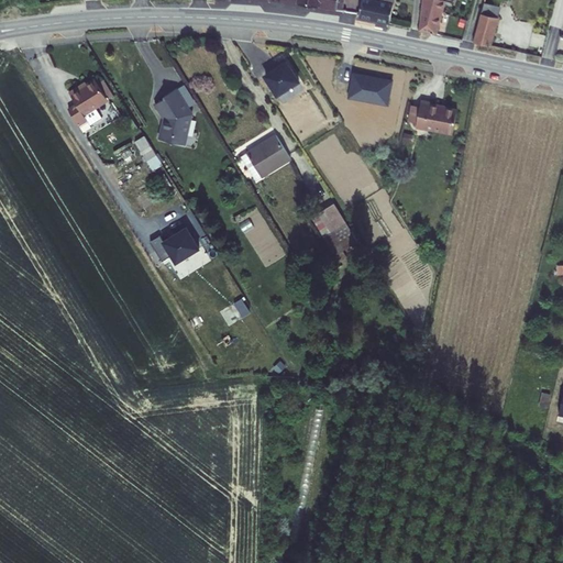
[(362,0),(360,15),(389,23),(394,0),(362,0)]
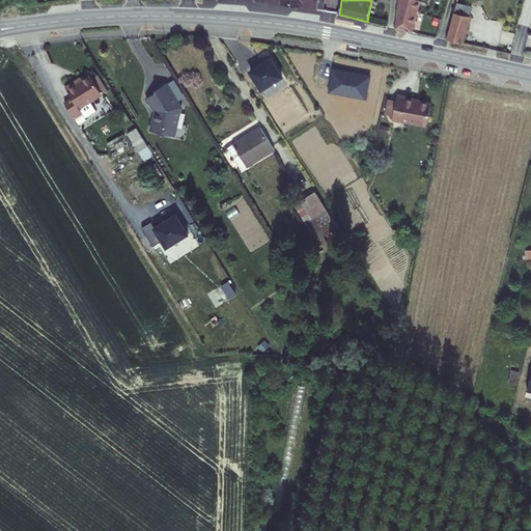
[(396,0),(393,28),(411,31),(417,0),(424,0),(425,0),(396,0)]
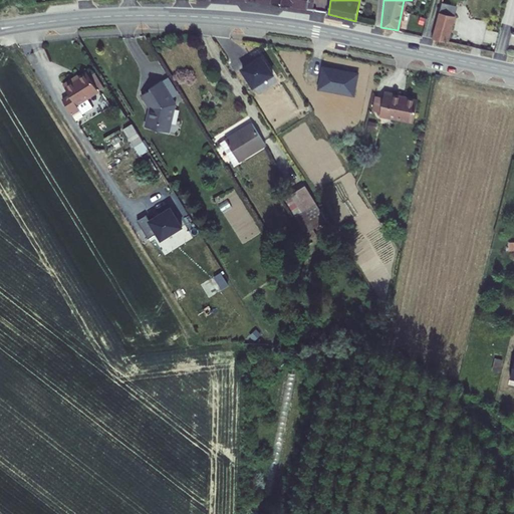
[(440,13),(438,24),(453,27),(455,17),(440,13)]
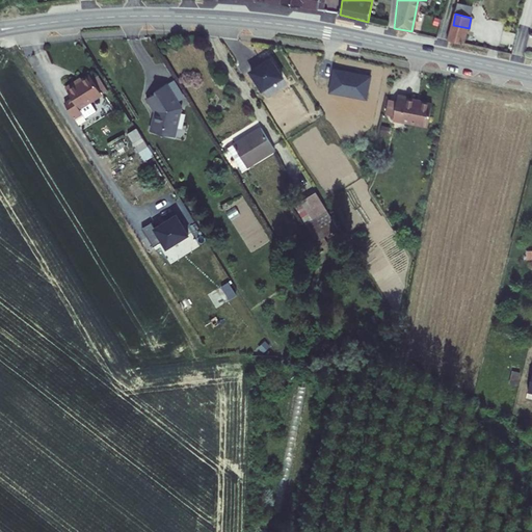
[(449,41),(464,44),(469,28),(453,25),(449,41)]
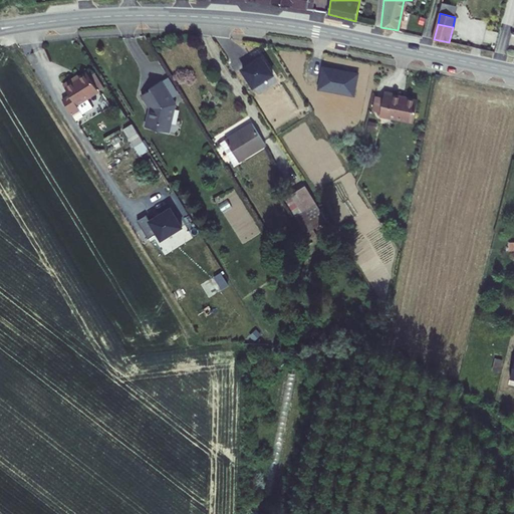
[(253,88),(272,76),(260,57),(241,70),(253,88)]
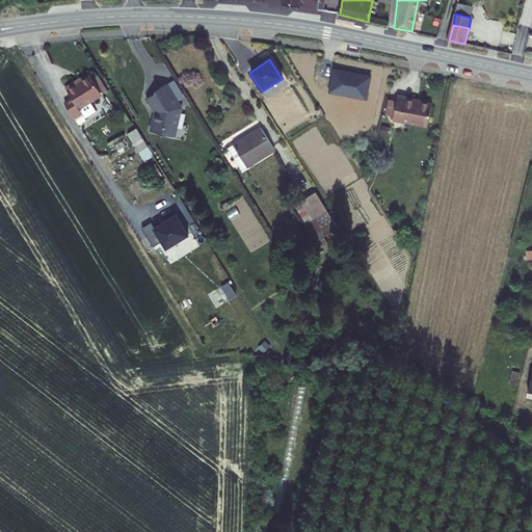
[(102,96),(89,76),(76,84),(75,82),(65,88),(72,100),(64,105),(74,121),(82,115),(79,110),(102,96)]
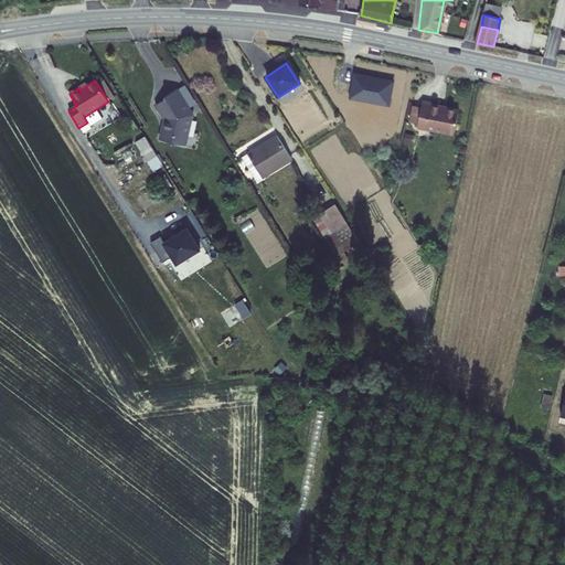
[(184,86),(178,91),(188,107),(195,102),(184,86)]
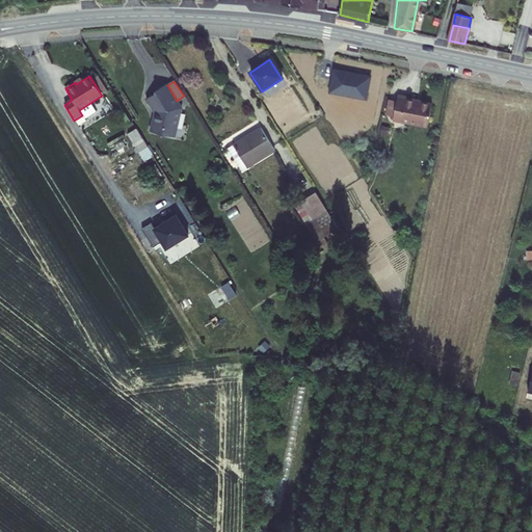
[(167,85),(166,84),(155,91),(156,94),(147,100),(156,112),(154,117),(152,116),(148,128),(159,132),(161,126),(174,130),(182,108),(177,101),(167,85)]
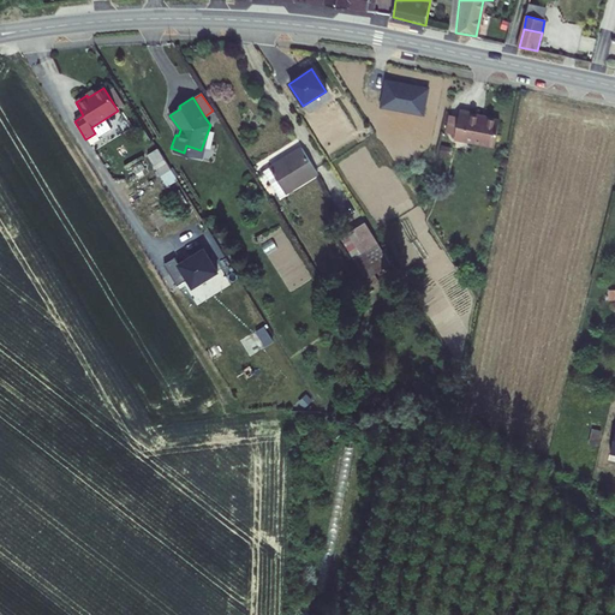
[(459,111),(458,118),(455,135),(454,141),(494,148),(499,121),(470,115),(470,113),(459,111)]
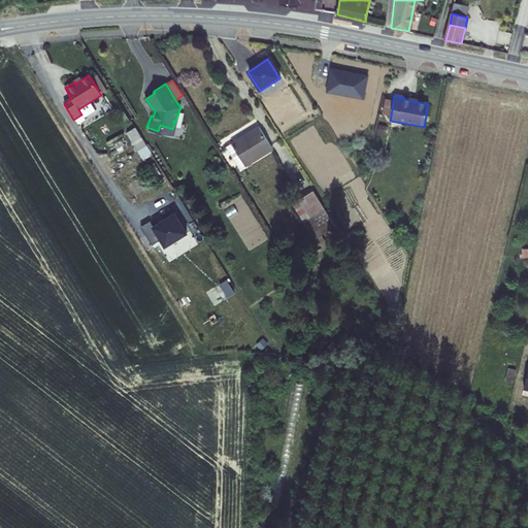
[(383,114),(391,116),(393,101),(386,99),(383,114)]
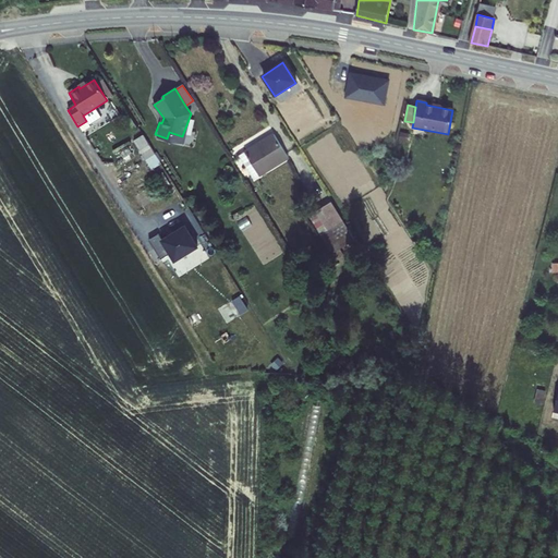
[(193,143),(196,131),(190,130),(186,142),(193,143)]
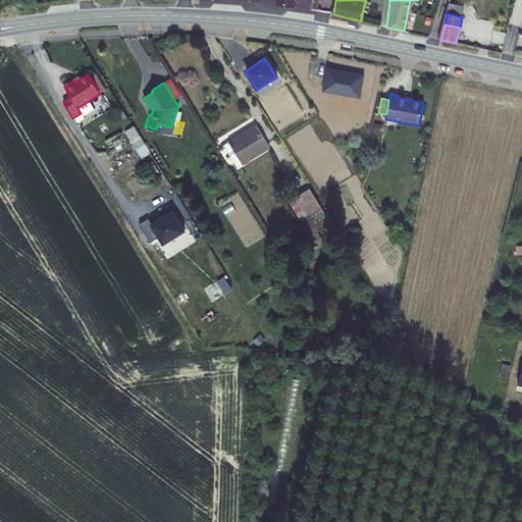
[(170,127),(158,123),(156,129),(168,134),(170,127)]
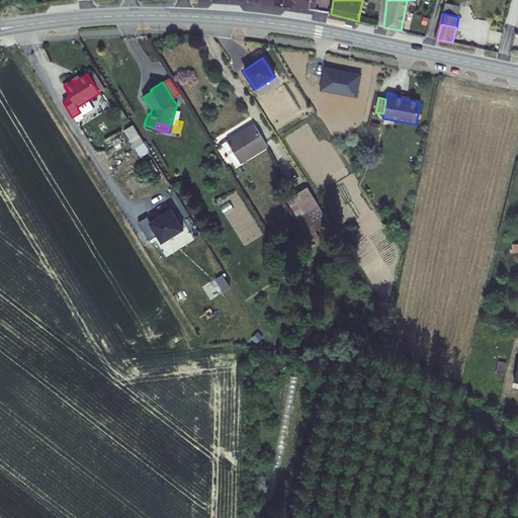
[(136,151),(145,145),(134,127),(125,134),(136,151)]
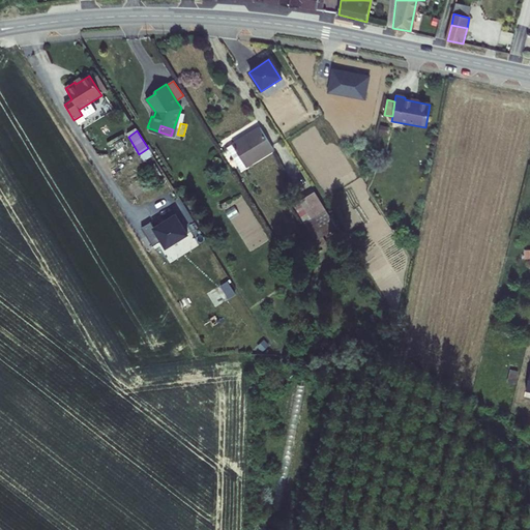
[(239,151),(232,155),(240,170),(248,166),(252,170),(277,153),(263,131),(237,147),(239,151)]
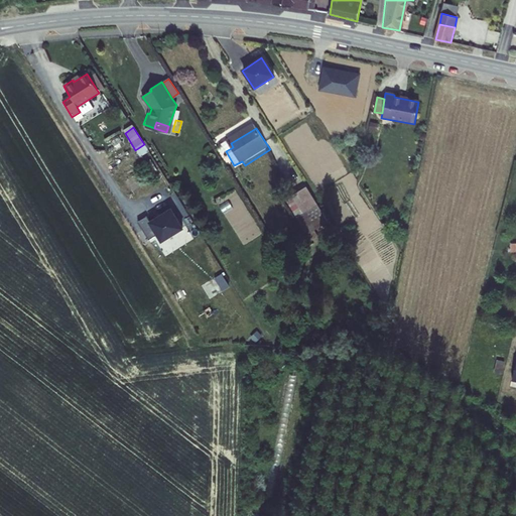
[(242,161),(234,165),(237,170),(245,165),(242,161)]
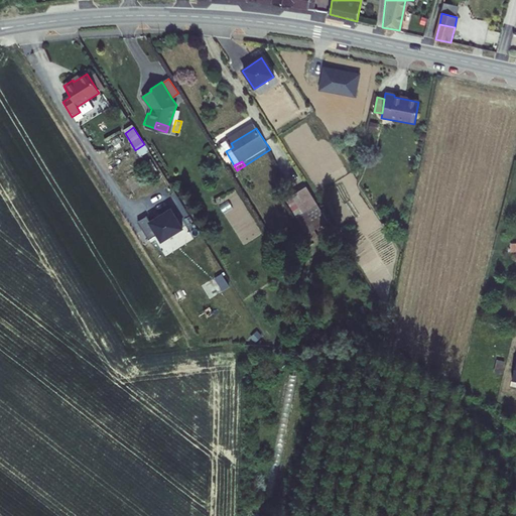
[(306,215),(299,220),(310,236),(329,225),(306,188),(293,197),(306,215)]
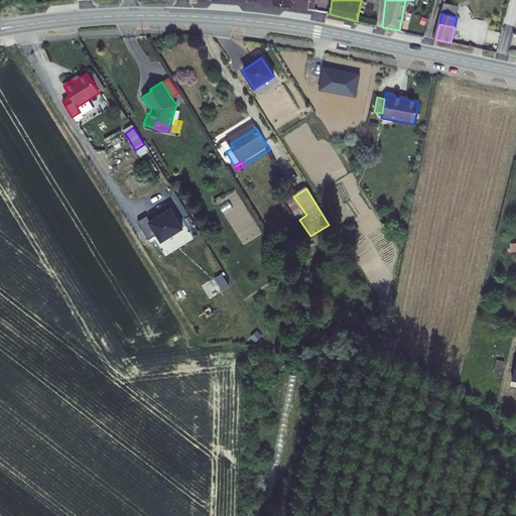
[(293,197),(287,201),(299,220),(306,215),(293,197)]
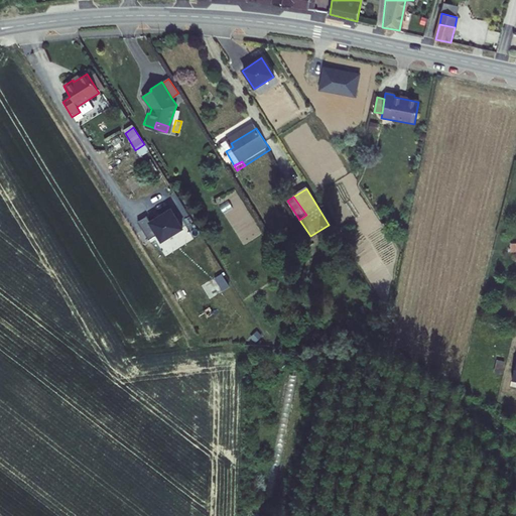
[(246,246),(264,234),(248,210),(230,221),(246,246)]
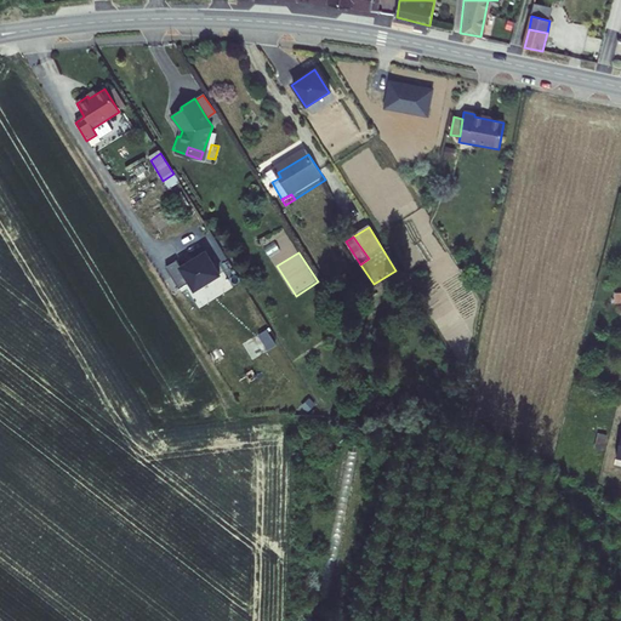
[(216,277),(201,254),(176,269),(191,292),(216,277)]
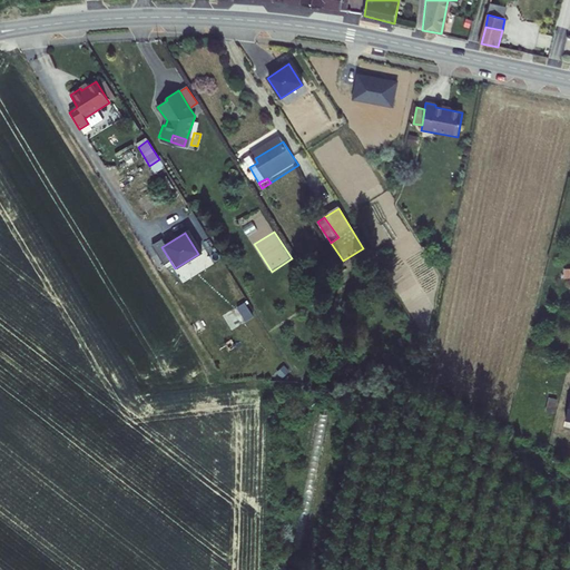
[(246,301),(238,305),(246,320),(255,315),(246,301)]
